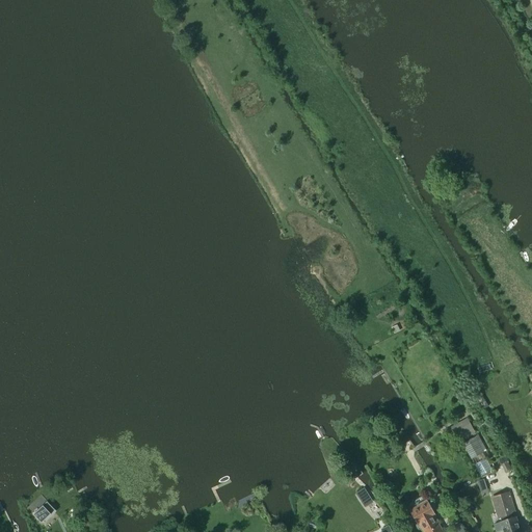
[(481,395),(475,399),(482,411),(488,407),(481,395)]
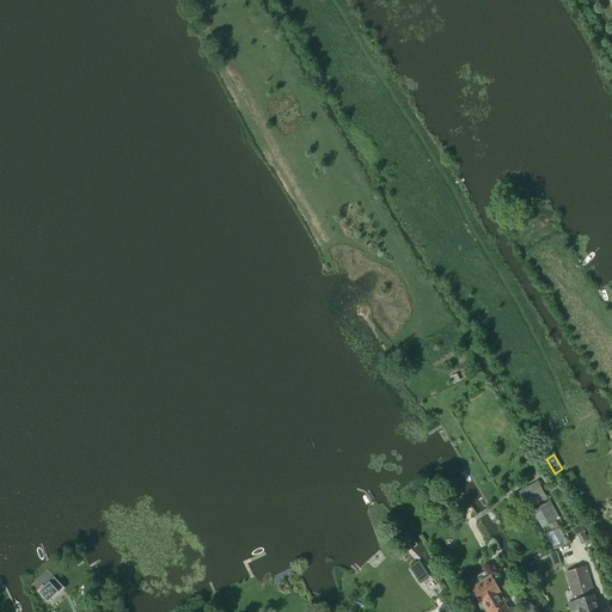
[(520,512),(546,497),(537,481),(512,495),(520,512)]
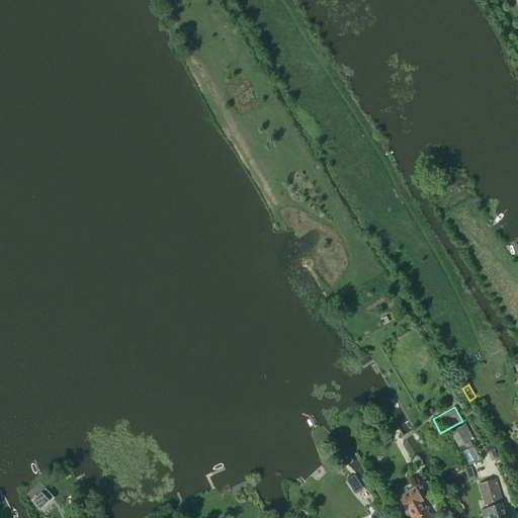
[(459,447),(471,440),(462,424),(450,432),(459,447)]
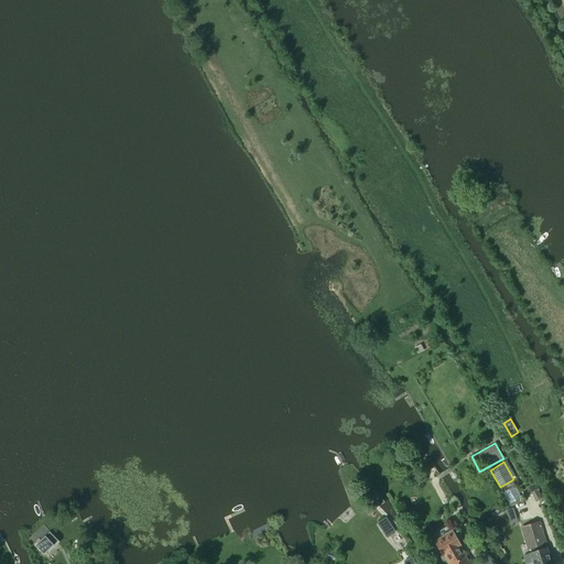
[(387,538),(394,532),(386,518),(384,517),(384,518),(377,522),(387,538)]
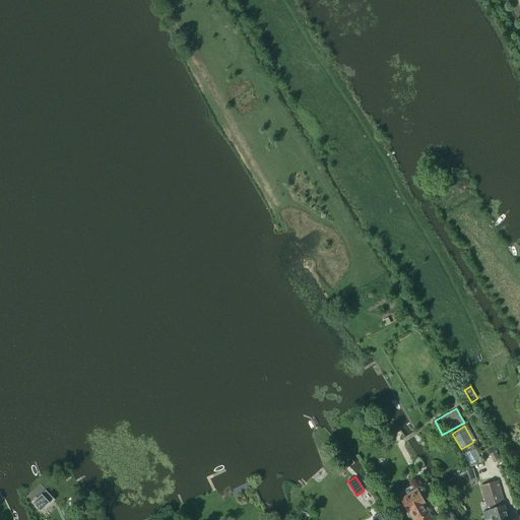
[(502,506),(501,503),(503,502),(497,481),(481,486),(488,507),(491,506),(493,510),(482,513),(484,519),(491,519),(492,519),(491,519),(509,519),(505,506),(502,506)]
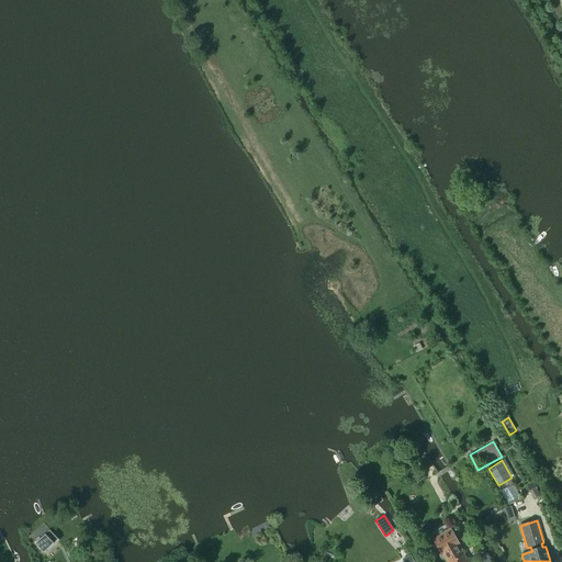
[(460,550),(457,544),(459,543),(456,537),(461,535),(457,528),(451,530),(447,524),(438,529),(442,536),(434,540),(441,553),(444,552),(447,558),(446,559),(448,561),(465,561),(468,561),(461,550),(460,550)]
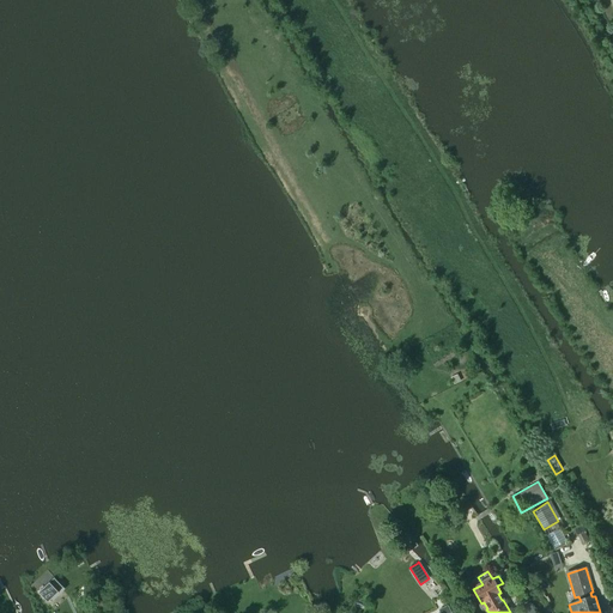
[(54,578),(38,594),(47,604),(64,588),(54,578)]
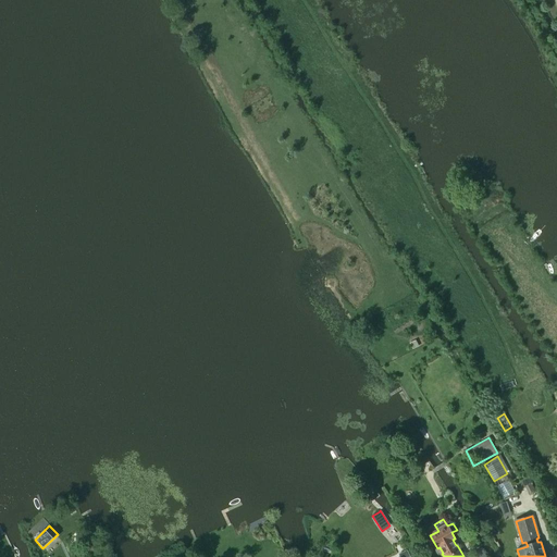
[(473,553),(481,548),(471,531),(465,535),(473,553)]
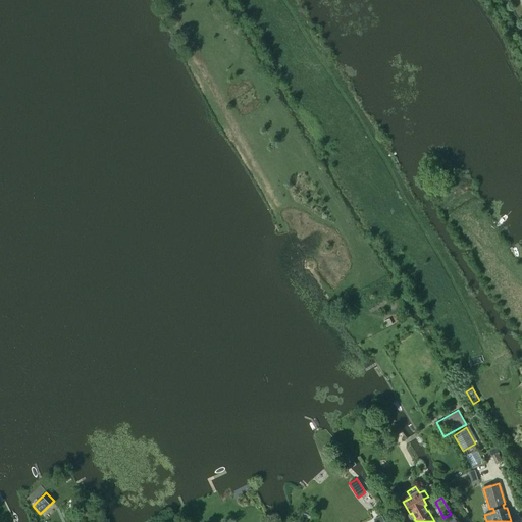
[(64,506),(71,513),(77,506),(71,500),(64,506)]
